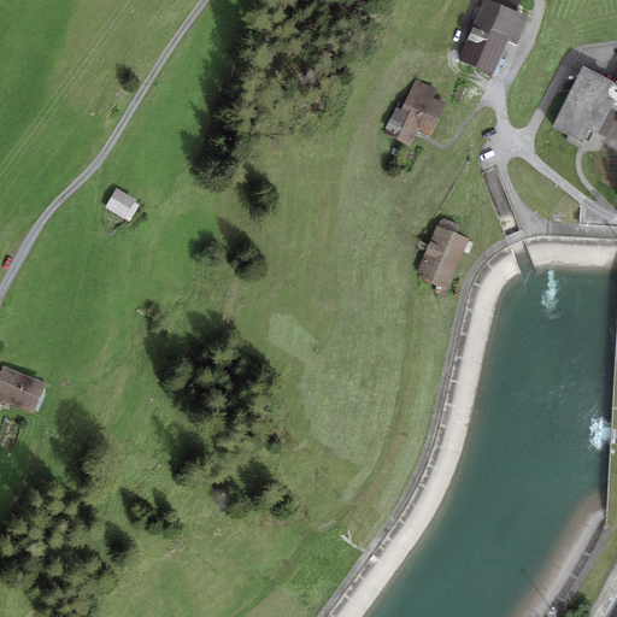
[(528,17),(486,0),(483,0),(458,59),(493,74),(507,40),(516,43),(528,17)]
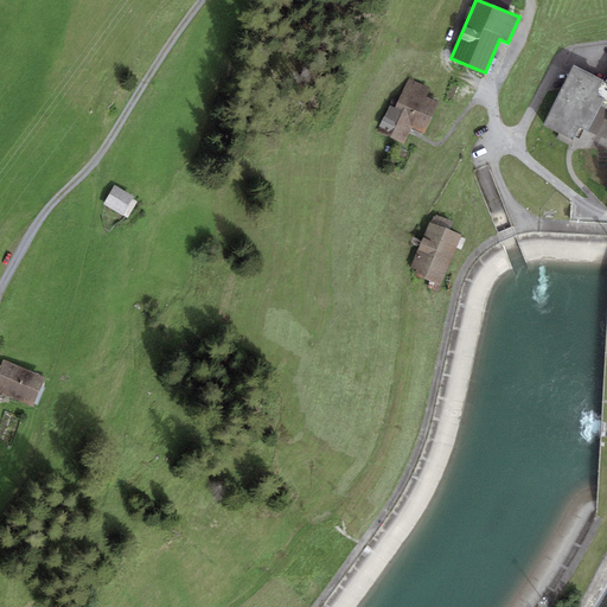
[(600,106),(606,93),(606,83),(605,82),(574,66),(543,126),(574,141),(580,128),(587,132),(600,106)]
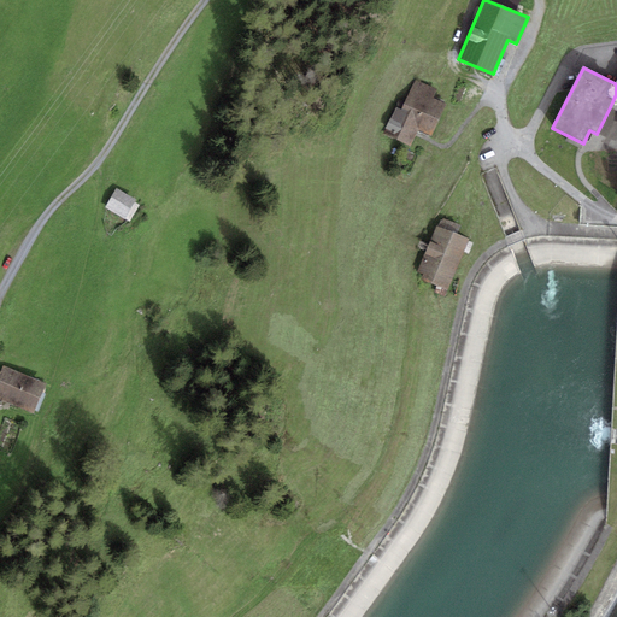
[(397,109),(386,129),(395,134),(393,140),(410,147),(417,130),(430,136),(446,103),(433,97),(436,89),(415,80),(401,110),(397,109)]
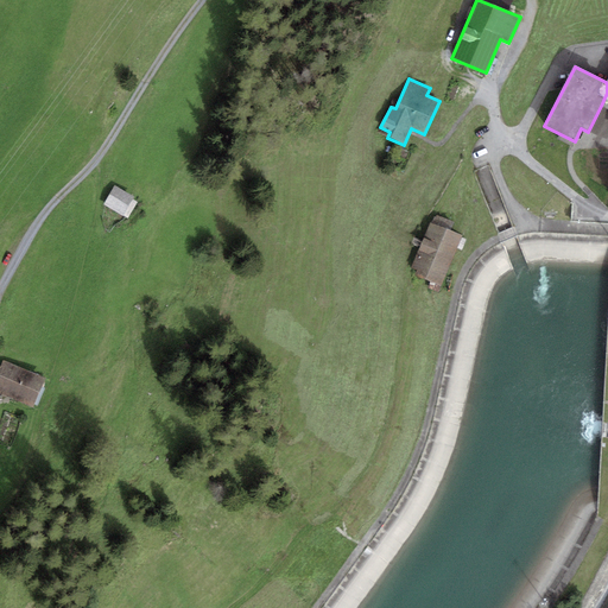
[(114,187),(103,206),(124,217),(135,198),(114,187)]
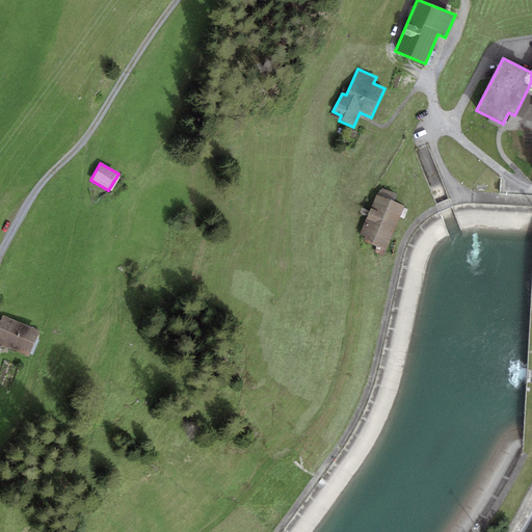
[(401,209),(374,198),(357,245),(386,255),(401,209)]
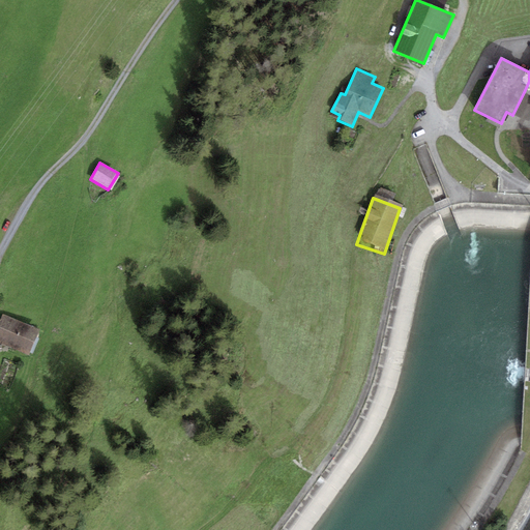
[(40,329),(2,314),(0,320),(0,343),(30,355),(40,329)]
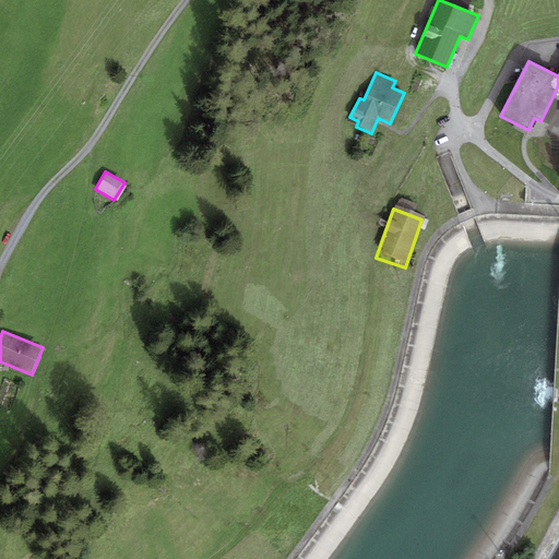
All buildings are outlined.
